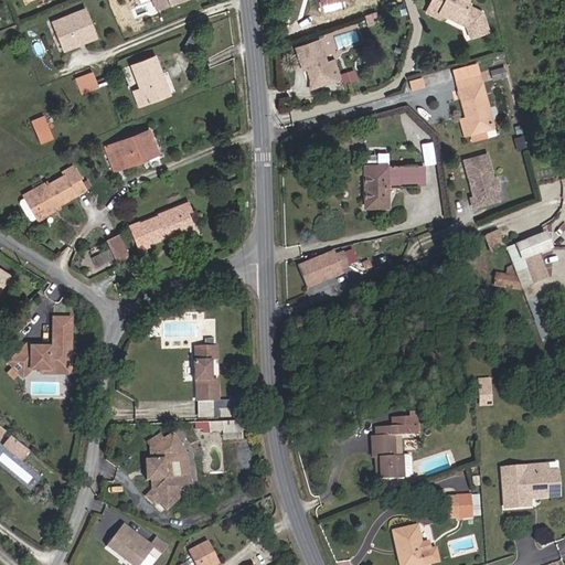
[(150,0),(156,12),(184,0),(150,0)]
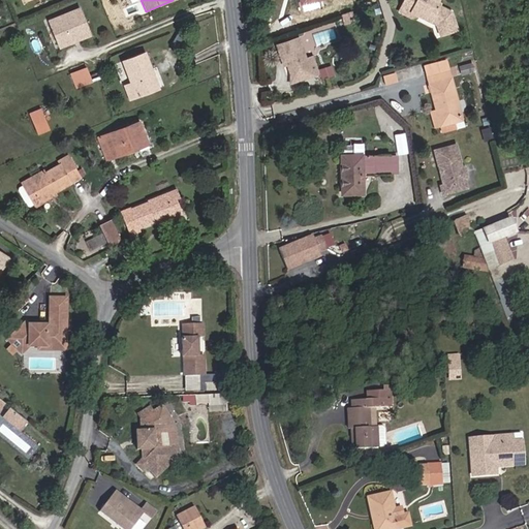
[(317,0),(301,0),(304,9),(319,5),(317,0)]
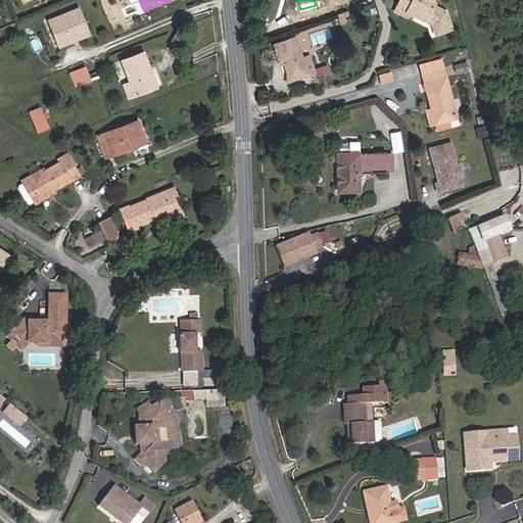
[(432,2),(433,0),(399,0),(397,5),(406,9),(405,11),(412,15),(425,22),(426,21),(431,24),(435,35),(453,29),(446,12),(433,6),(432,2)]
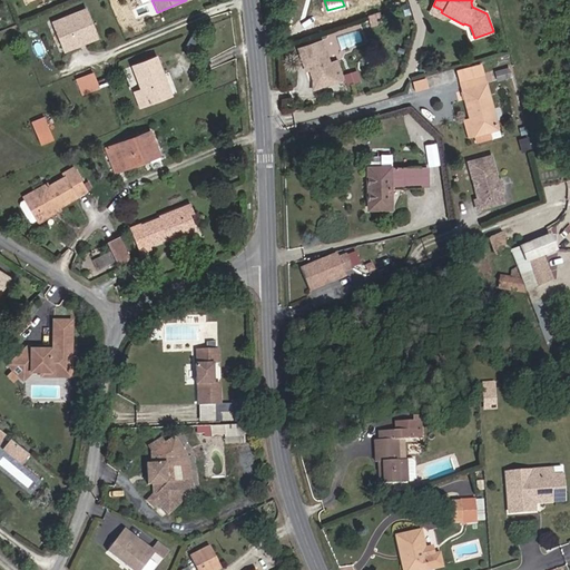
[(441,12),(442,10),(433,6),(430,13),(441,19),(449,17),(441,12)]
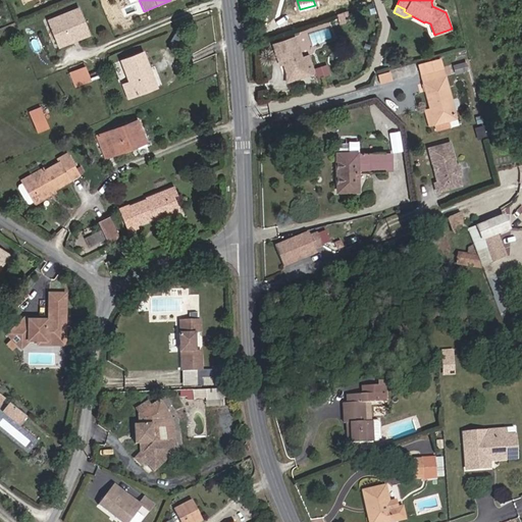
[(86,37),(81,25),(85,23),(79,7),(47,18),(55,40),(65,36),(68,44),(86,37)]
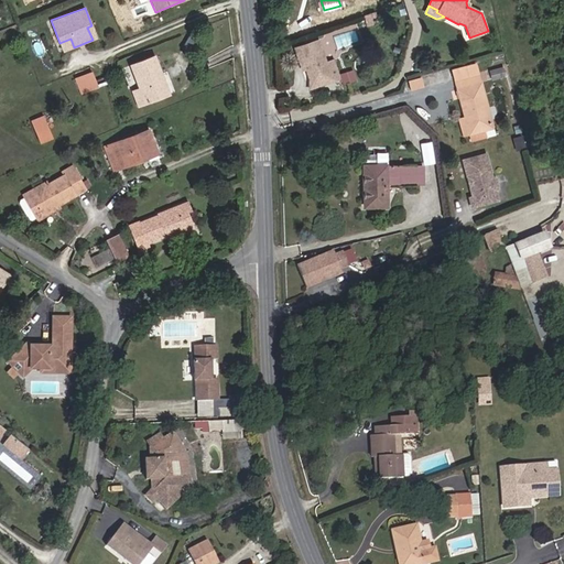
[(93,40),(97,39),(91,25),(87,28),(93,40)]
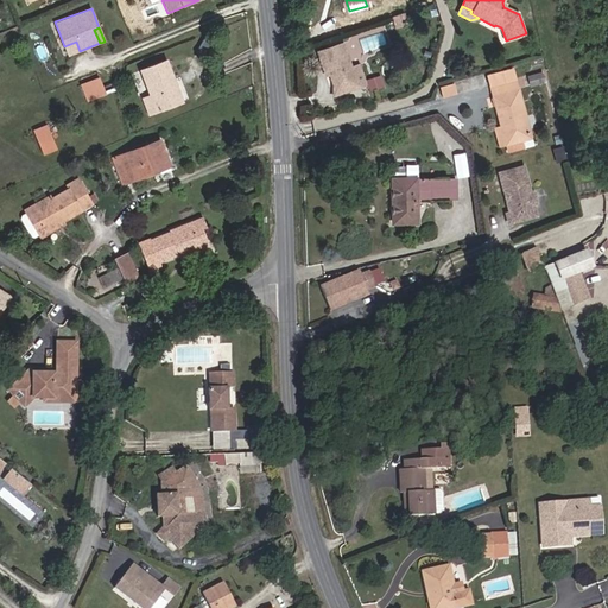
[(366,51),(385,42),(379,31),(360,40),(366,51)]
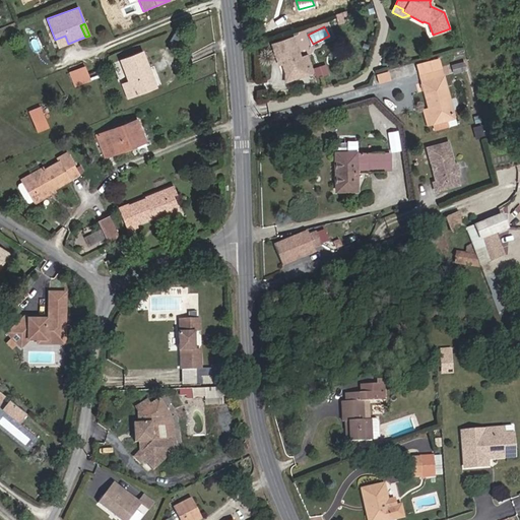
[(308,53),(301,55),(293,35),(271,43),(277,59),(283,57),(285,61),(288,70),(293,75),(305,70),(306,73),(315,70),(308,53)]
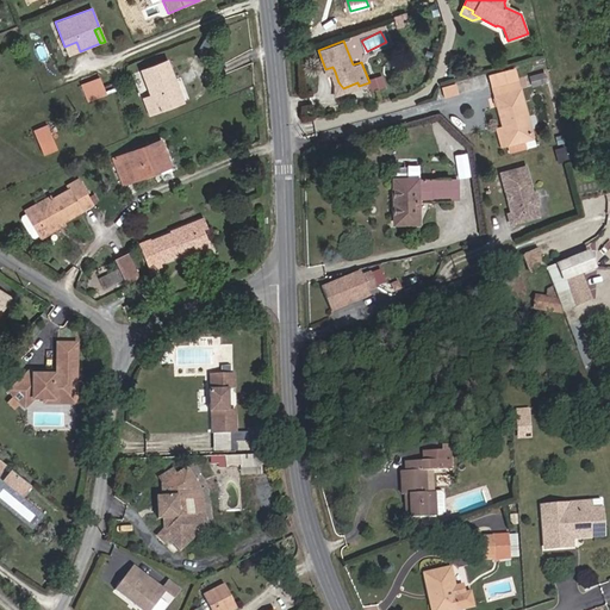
[(68,56),(80,51),(76,42),(64,47),(68,56)]
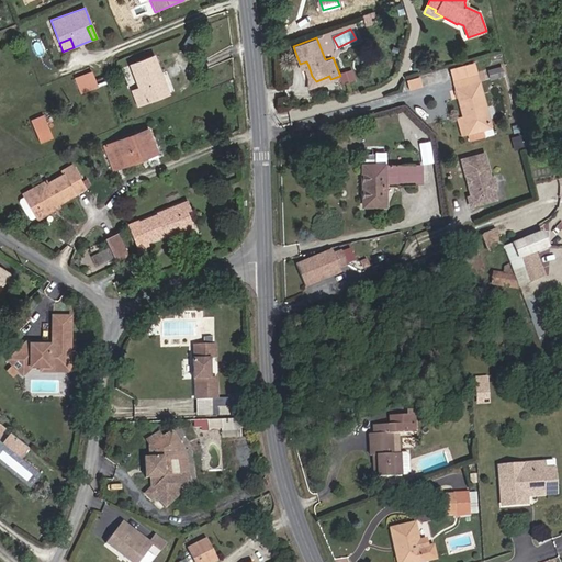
[(138,105),(169,94),(155,56),(131,65),(141,89),(133,91),(138,105)]
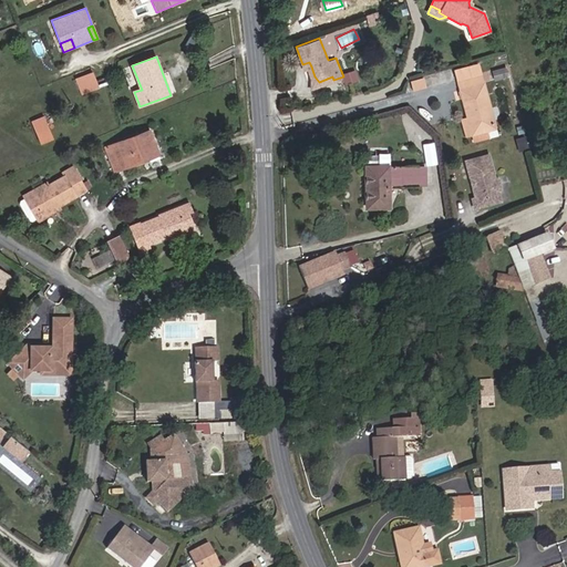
[(494,80),(507,76),(505,68),(492,72),(494,80)]
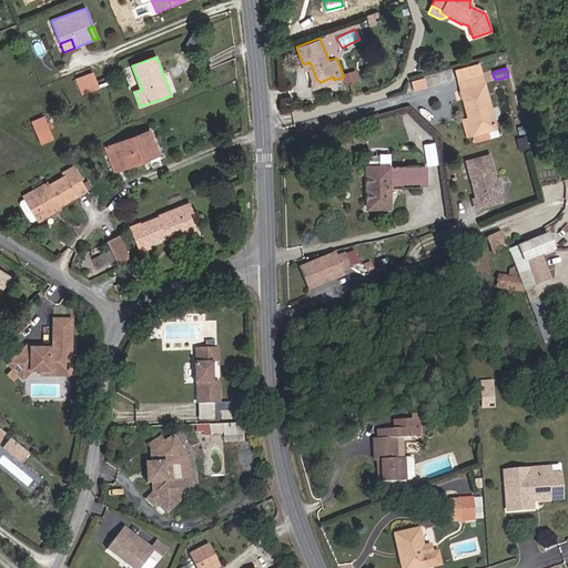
[(77,79),(80,88),(95,81),(92,73),(77,79)]
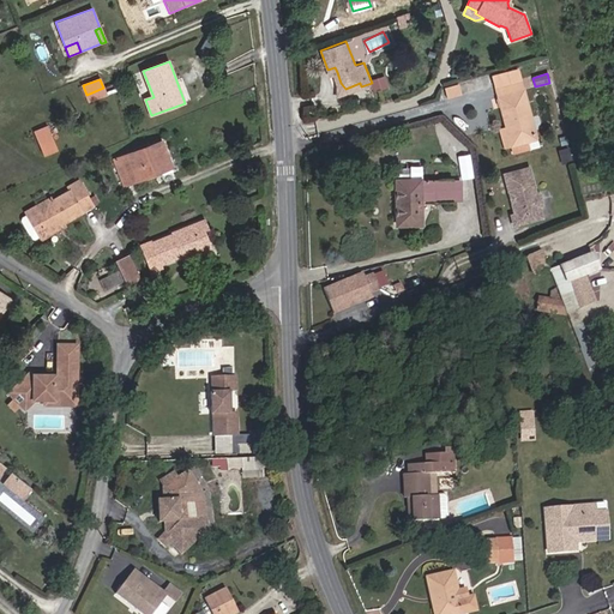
[(498,97),(522,91),(518,79),(493,86),(497,98),(498,97)]
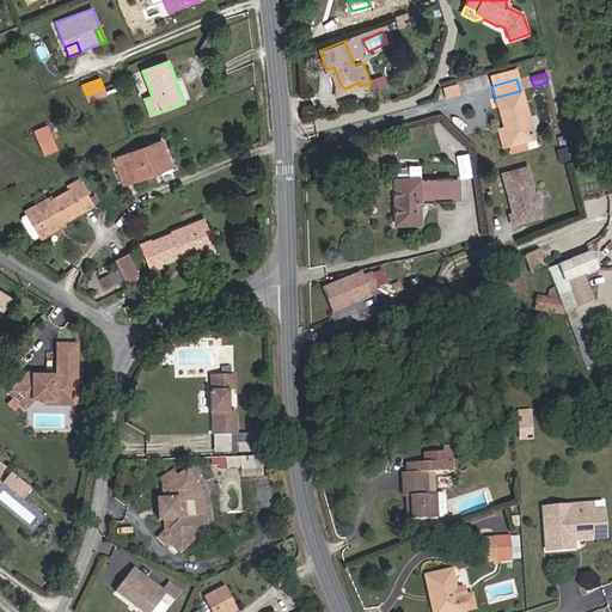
[(340,83),(336,96),(360,86),(359,83),(344,89),(340,83)]
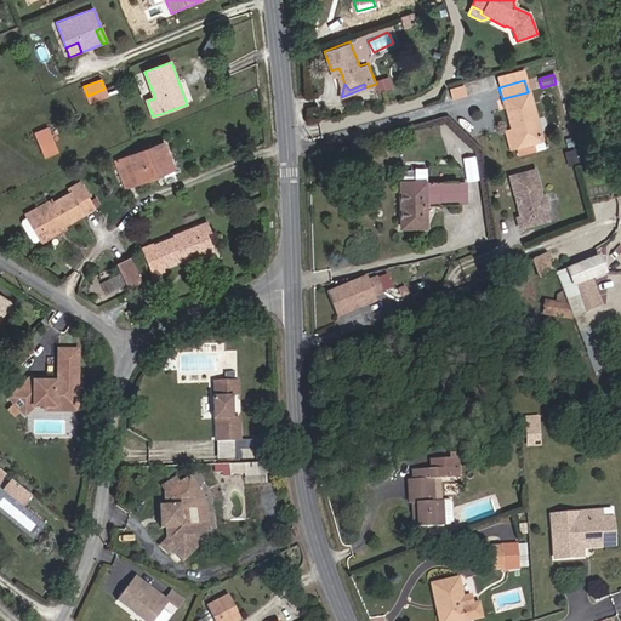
[(451,87),(453,97),(467,95),(465,85),(451,87)]
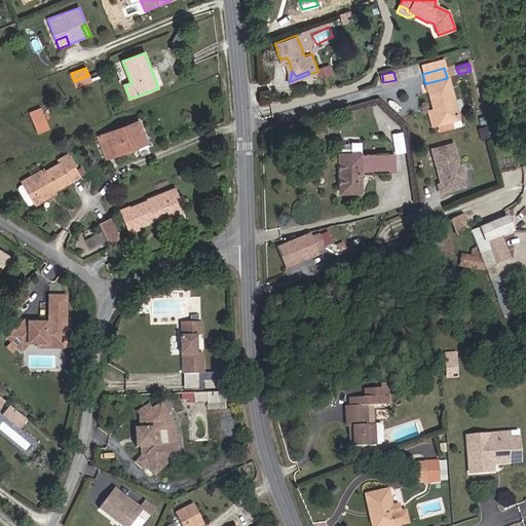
[(76,86),(90,81),(88,75),(74,81),(76,86)]
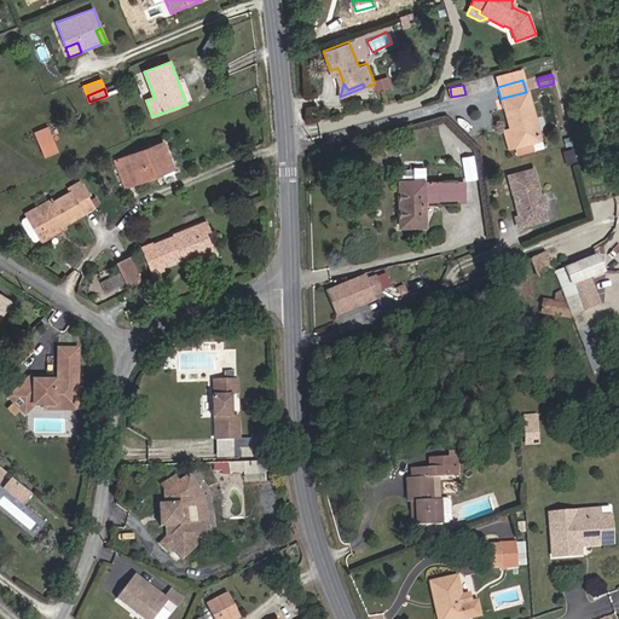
[(530,143),(539,140),(526,92),(502,98),(512,131),(509,131),(513,148),(515,146),(516,150),(518,156),(532,152),(530,143)]
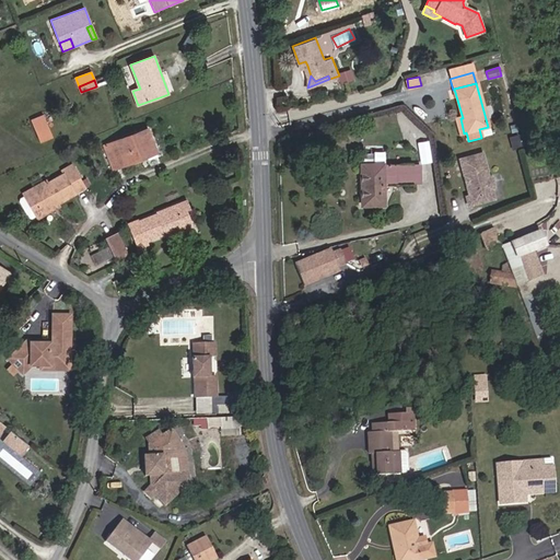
[(397,113),(375,118),(378,129),(400,124),(397,113)]
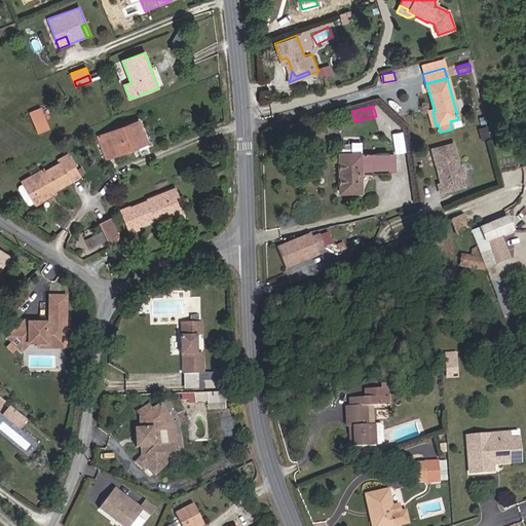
[(37,133),(48,128),(41,109),(29,113),(37,133)]
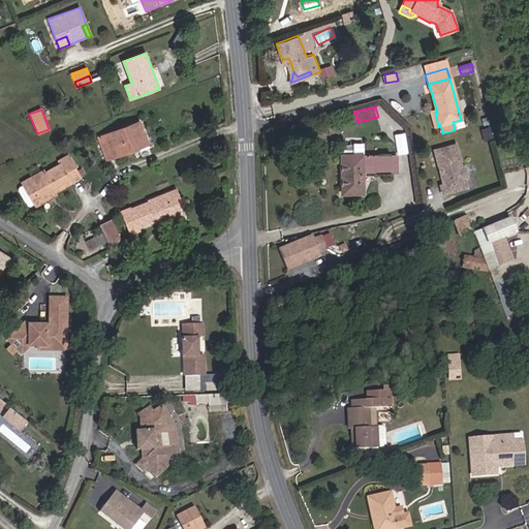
[(440,125),(438,126),(435,112),(430,114),(434,130),(441,128),(440,125)]
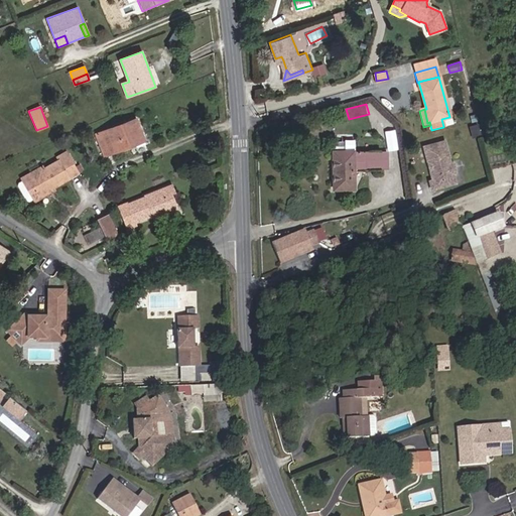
[(136,119),(96,134),(104,156),(135,145),(136,148),(146,145),(136,119)]
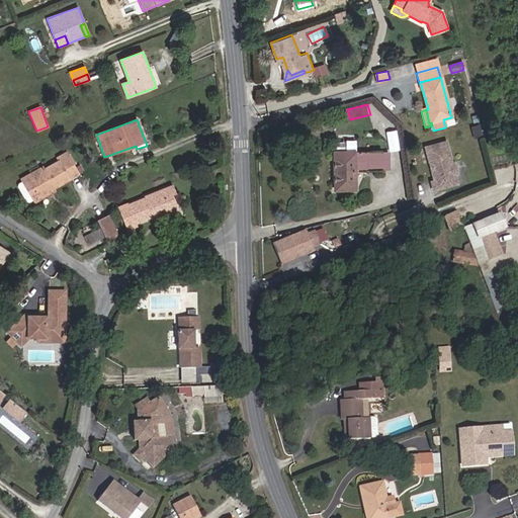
[(471,135),(479,133),(477,125),(469,127),(471,135)]
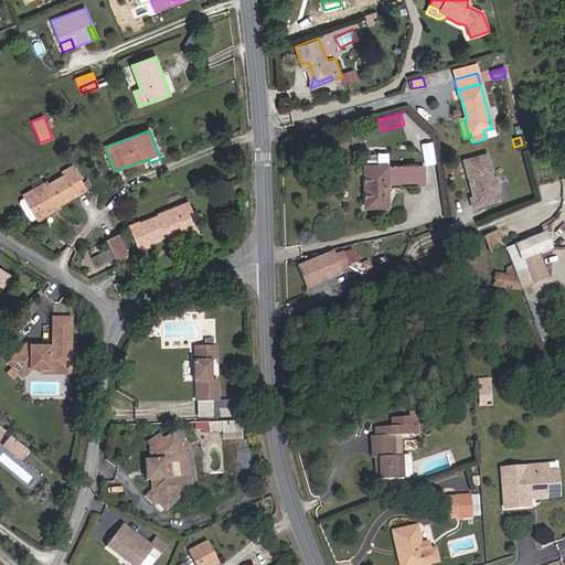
[(497,181),(493,178),(487,156),(464,162),(468,181),(471,181),(472,184),(469,187),(472,198),(469,199),(471,209),(498,202),(496,193),(499,190),(497,181)]
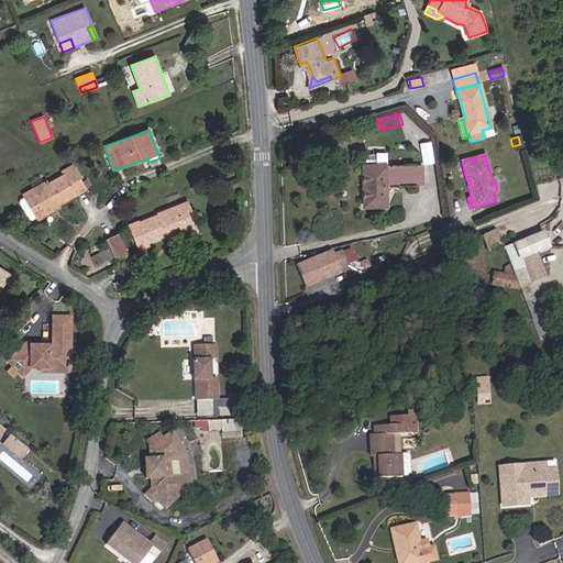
[(415,185),(415,166),(415,165),(368,165),(368,186),(364,186),(364,207),(386,206),(386,186),(415,185)]
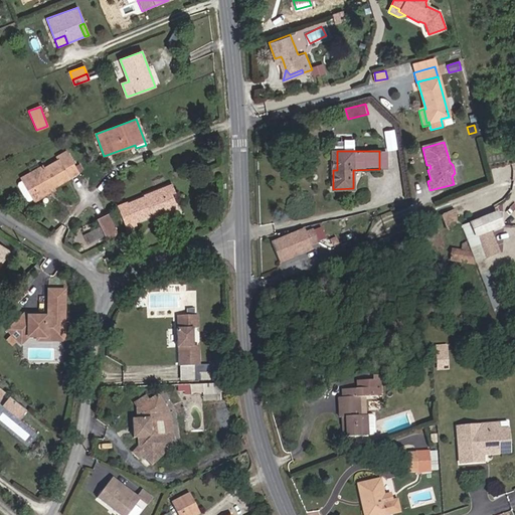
[(58,160),(20,183),(19,185),(27,200),(30,201),(34,198),(77,174),(65,153),(57,157),(58,160)]
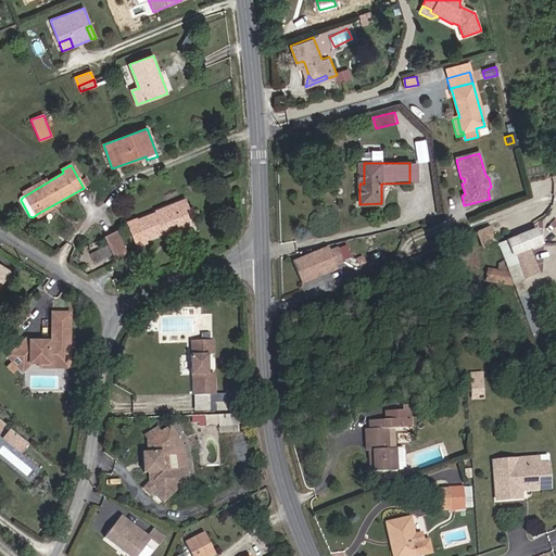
[(187,228),(190,219),(186,209),(190,207),(186,197),(155,209),(156,211),(138,217),(137,216),(126,222),(137,248),(148,242),(148,241),(164,234),(163,231),(168,229),(171,235),(187,228)]
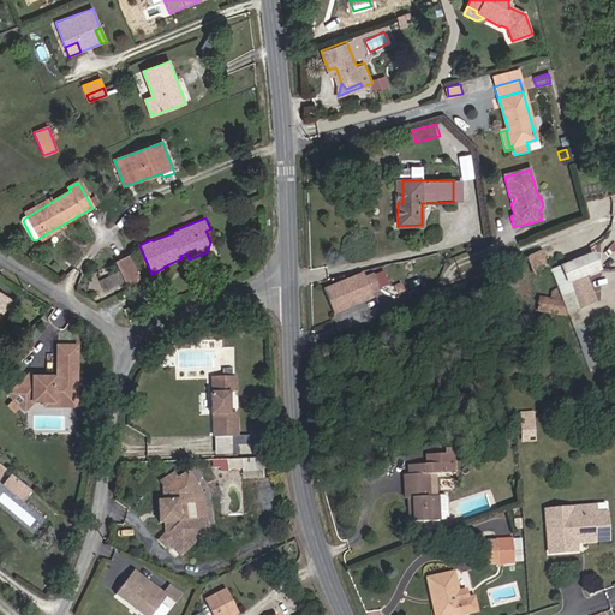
[(536,274),(549,269),(542,250),(529,256),(536,274)]
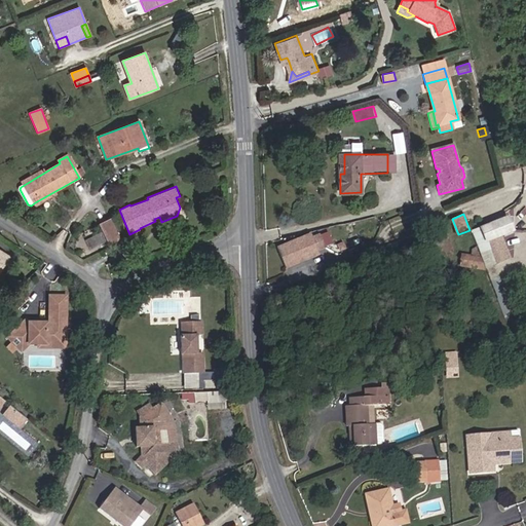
[(486,241),(513,231),(506,217),(481,227),(486,241)]
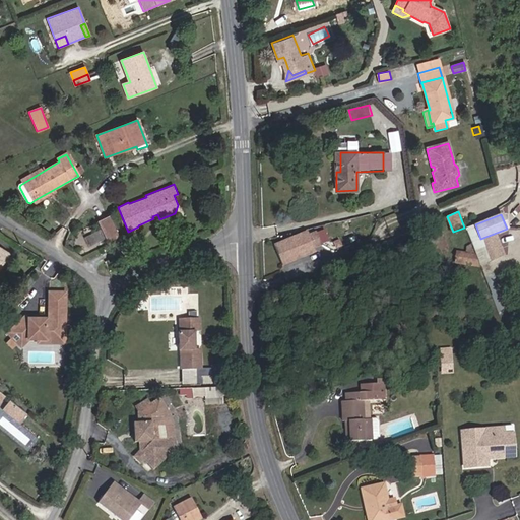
[(107,240),(118,235),(109,216),(99,220),(107,240)]
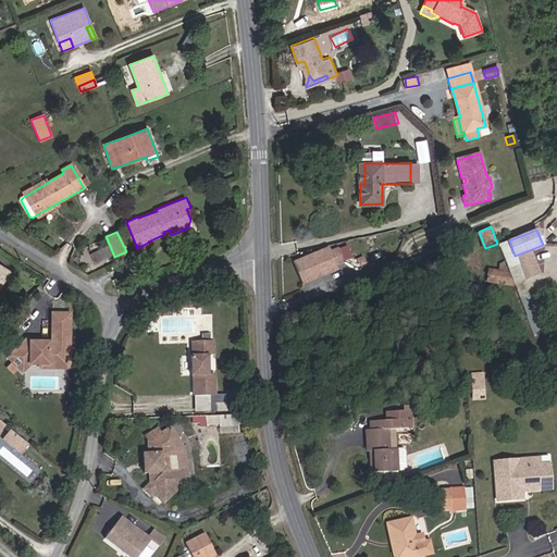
[(102,259),(111,256),(108,246),(98,250),(102,259)]
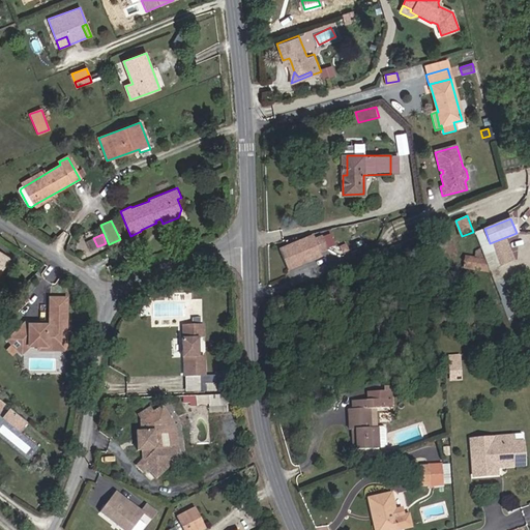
[(313,235),(280,249),(289,270),(302,264),(303,262),(305,261),(307,262),(322,256),(320,252),(328,248),(322,236),(315,239),(313,235)]
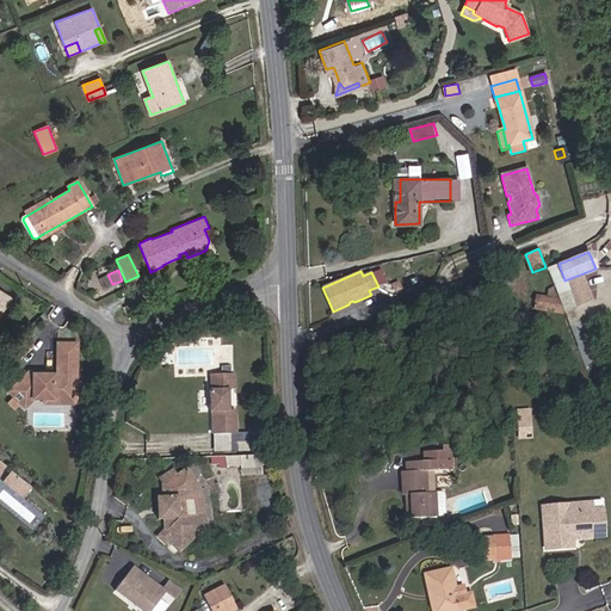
[(102,289),(112,284),(107,275),(97,279),(102,289)]
